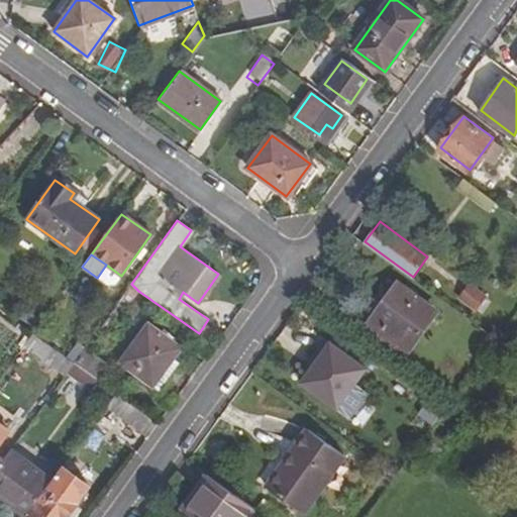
[(133,297),(138,291),(131,284),(126,291),(133,297)]
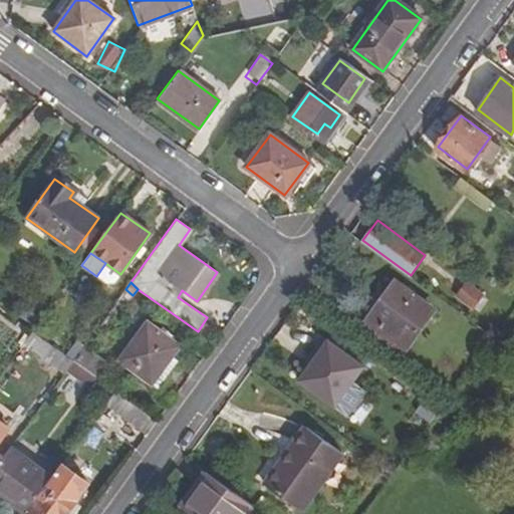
[(398,355),(433,309),(395,282),(360,328),(398,355)]
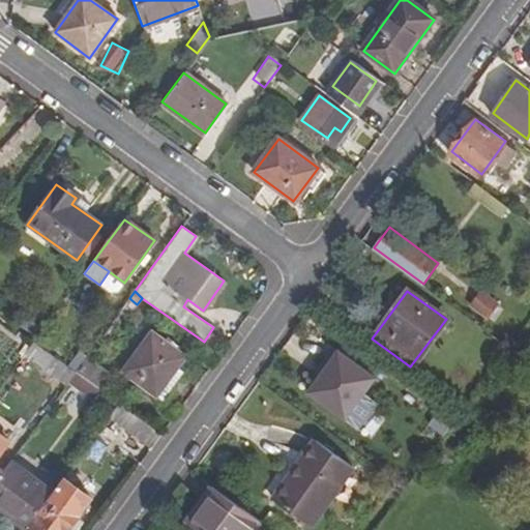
[(487,315),(497,302),(480,291),(471,303),(487,315)]
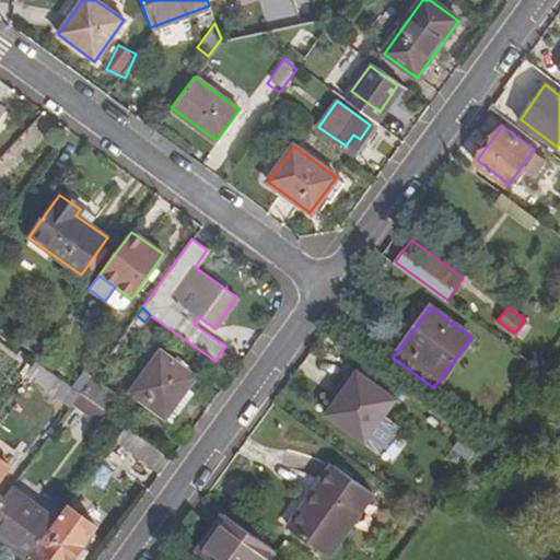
[(165,417),(195,375),(160,350),(129,392),(165,417)]
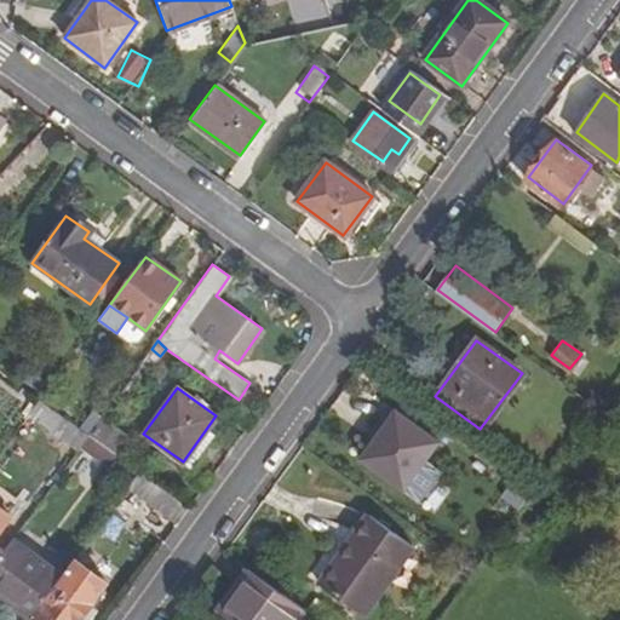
[(69,423),(39,400),(29,412),(59,436),(69,423)]
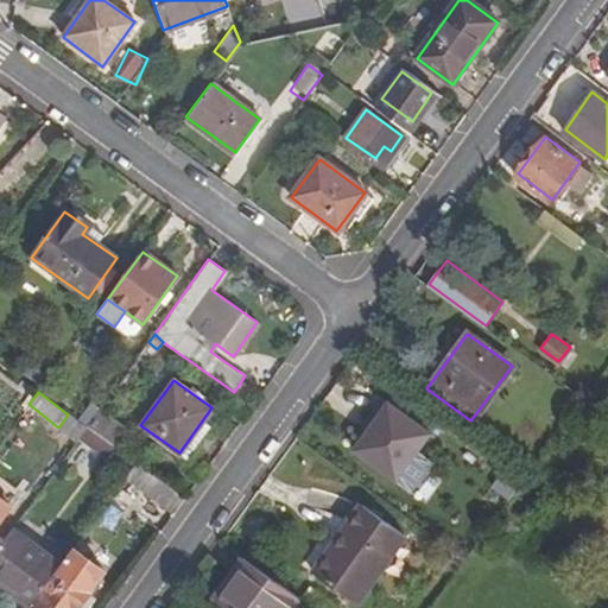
[(394,400),(359,453),(409,487),(444,434),(394,400)]
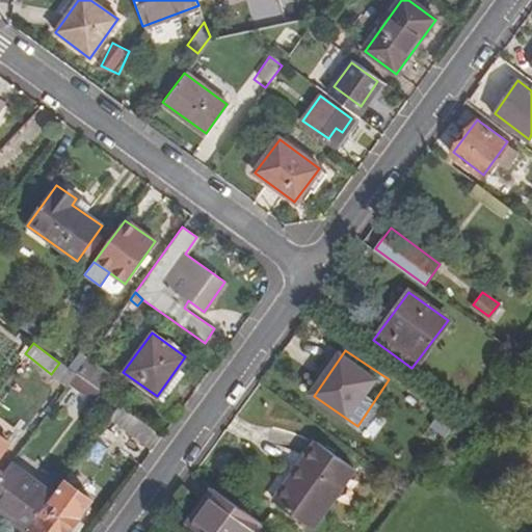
[(85,361),(76,374),(97,390),(107,375),(85,361)]
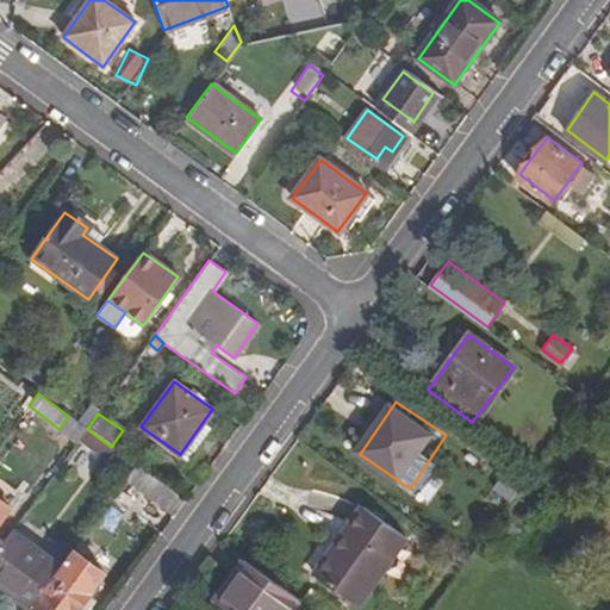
[(78,441),(87,429),(68,416),(58,429),(76,443),(78,441)]
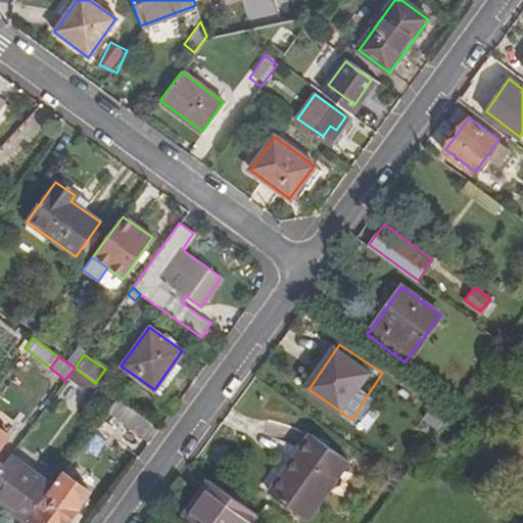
[(75,368),(66,378),(90,395),(98,385),(95,383),(75,368)]
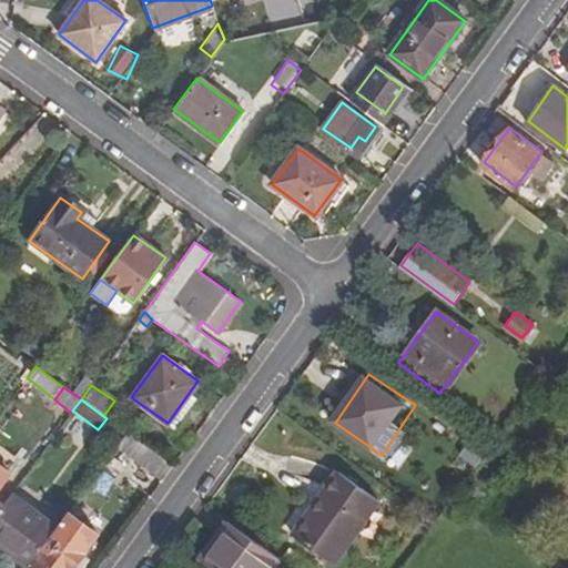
[(483,468),(490,454),(470,443),(463,458),(483,468)]
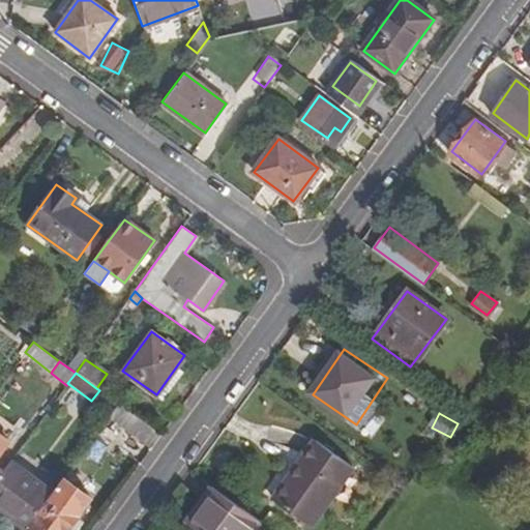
[(160,435),(136,417),(125,431),(150,449),(160,435)]
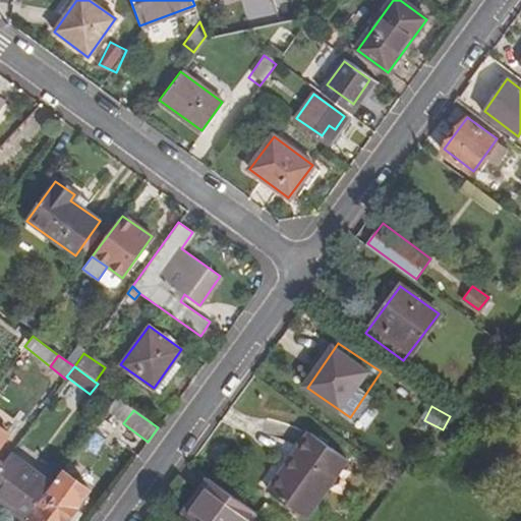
[(0,446),(10,432),(0,425),(0,446)]
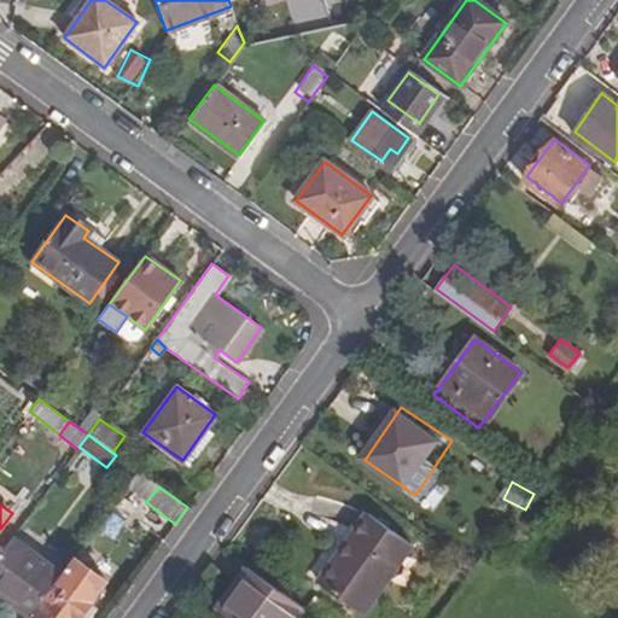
[(362,613),(413,544),(368,512),(319,581),(362,613)]
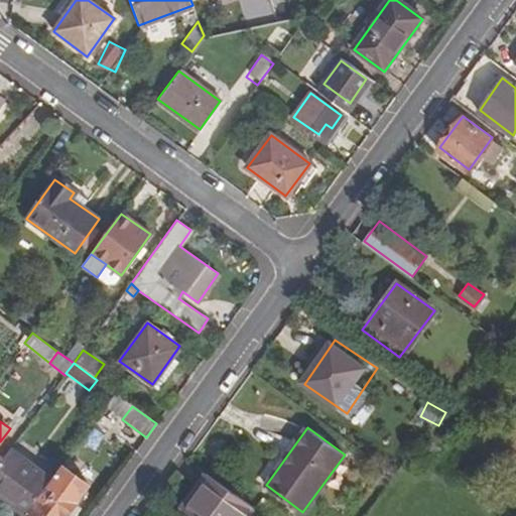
[(51,480),(11,449),(0,465),(0,494),(26,514),(36,501),(51,480)]
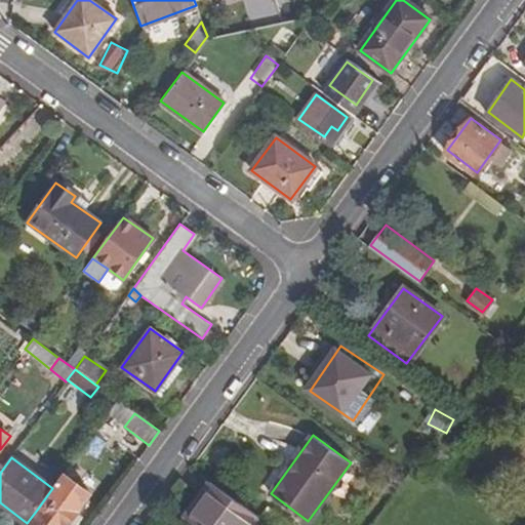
[(68,524),(90,496),(62,476),(52,488),(37,510),(40,512),(30,524),(31,524),(68,524)]
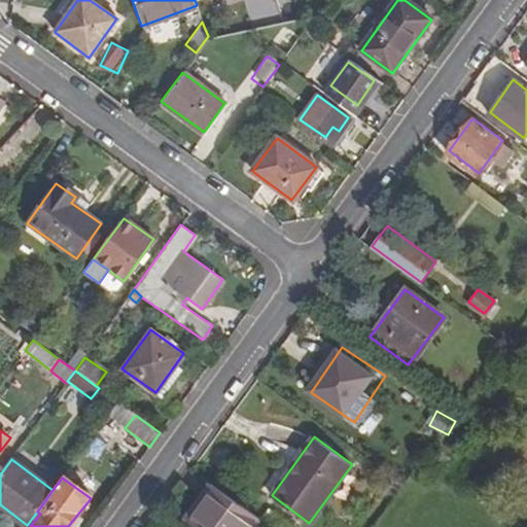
[(198,526),(249,526),(257,517),(216,487),(190,522),(198,526)]
